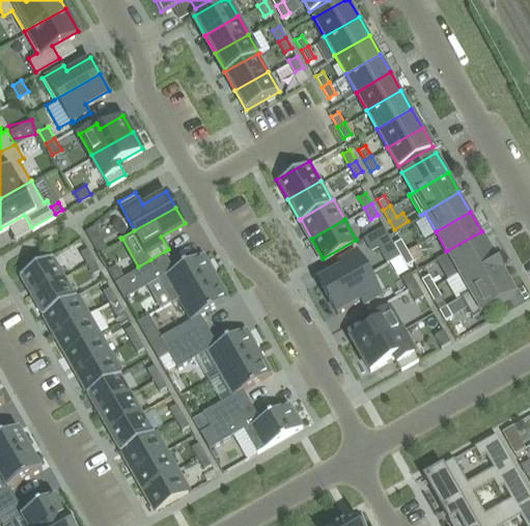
[(101,236),(93,224),(85,229),(91,241),(101,236)]
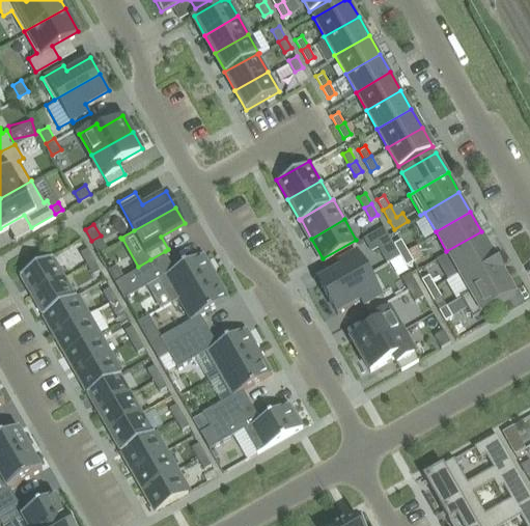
[(370,248),(390,237),(383,224),(363,236),(370,248)]
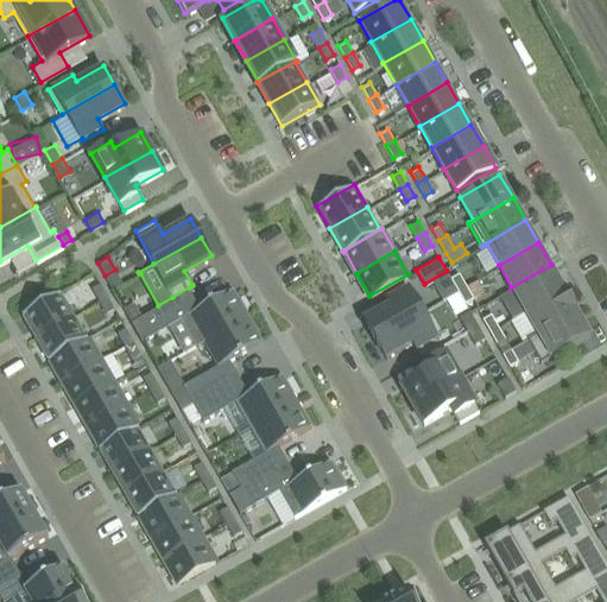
[(511,287),(524,310),(564,286),(551,265),(511,287)]
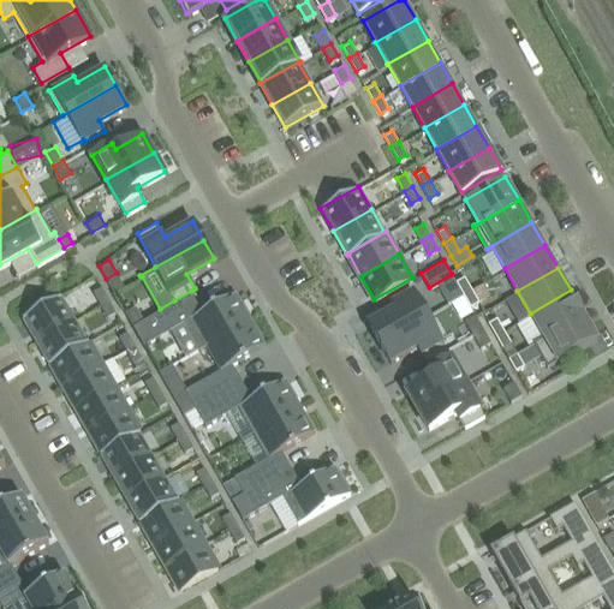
[(455,279),(463,292),(471,287),(464,274),(455,279)]
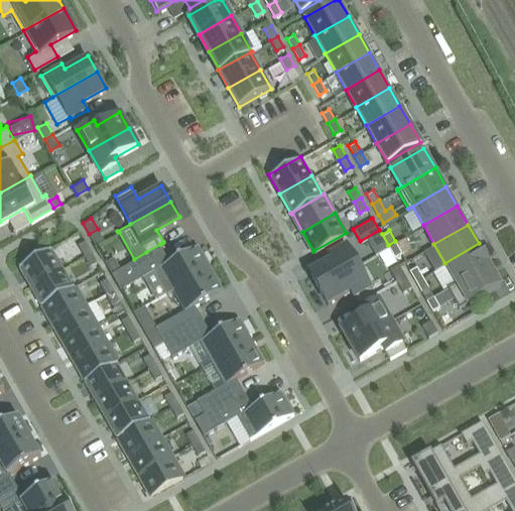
[(84,254),(91,250),(85,239),(78,243),(84,254)]
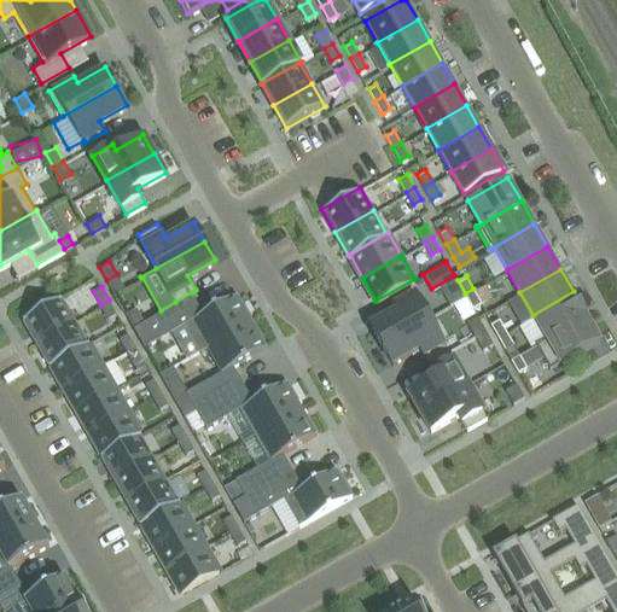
[(472,306),(481,301),(473,289),(465,293),(472,306)]
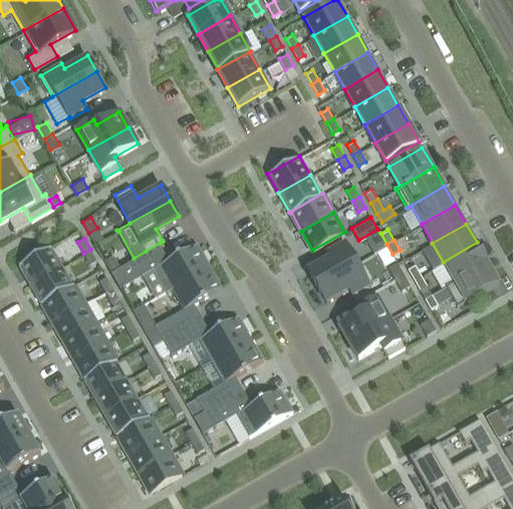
[(327,251),(330,256),(307,269),(316,285),(356,262),(344,241),(327,251)]
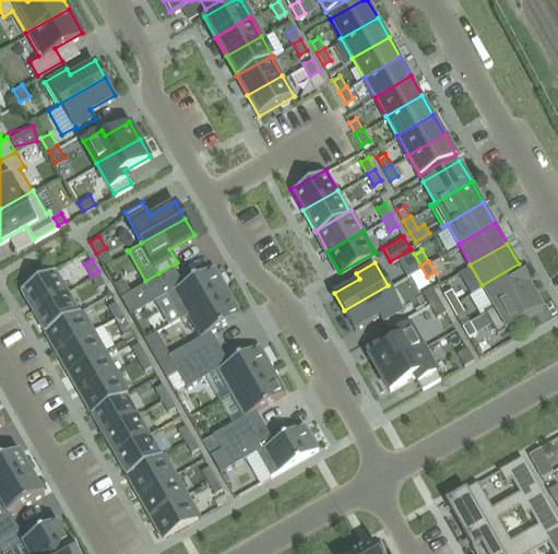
[(484,310),(530,284),(519,263),(482,285),(493,304),(484,309),(484,310)]
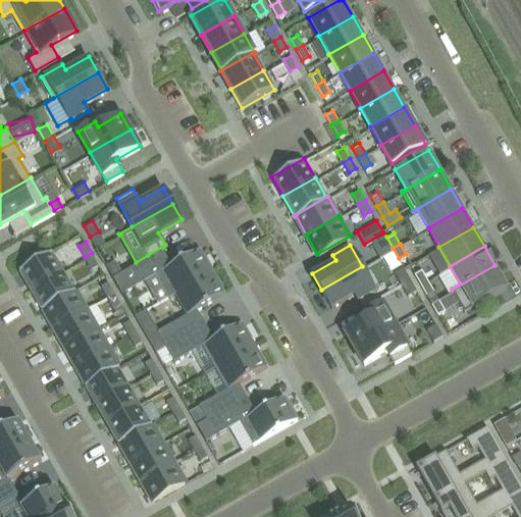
[(136,262),(121,270),(112,275),(121,291),(155,272),(167,295),(212,269),(199,247),(170,263),(162,247),(148,255),(136,262)]
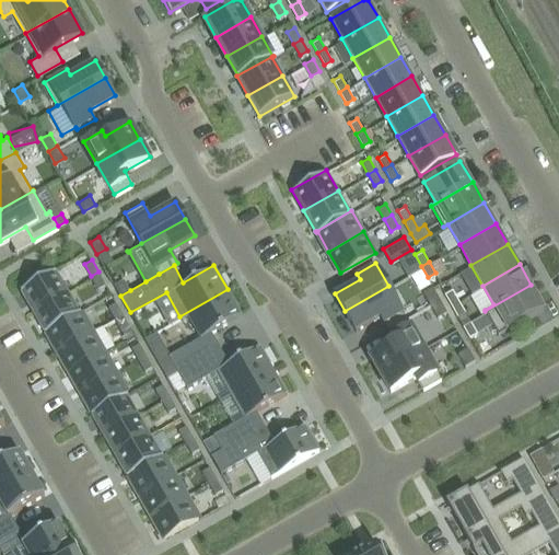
[(32,309),(67,289),(55,267),(20,287),(32,309)]
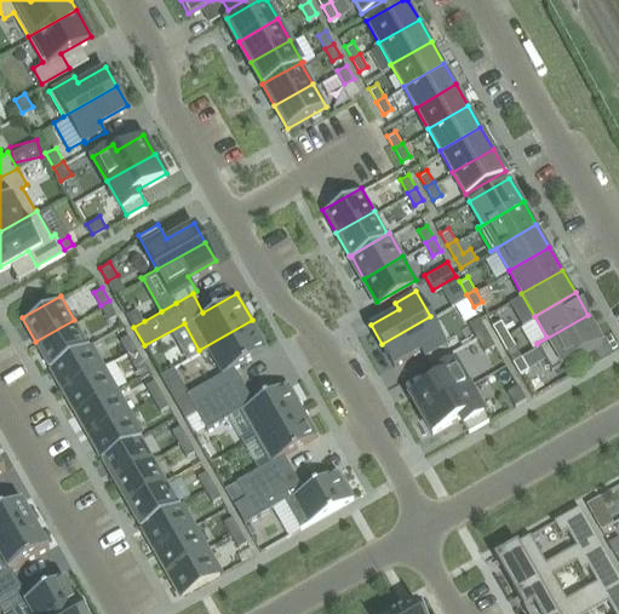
[(116,313),(109,300),(101,305),(108,317),(116,313)]
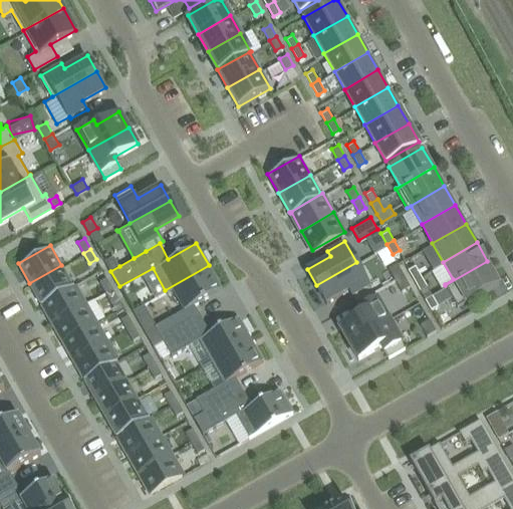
[(104,260),(110,271),(119,266),(112,255),(104,260)]
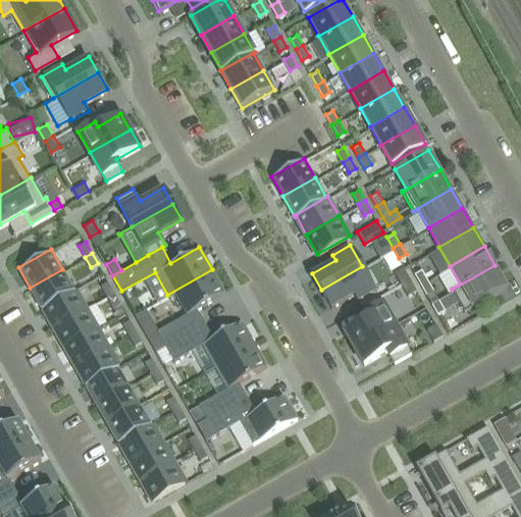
[(464,310),(470,306),(507,286),(495,265),(452,290),(464,310)]
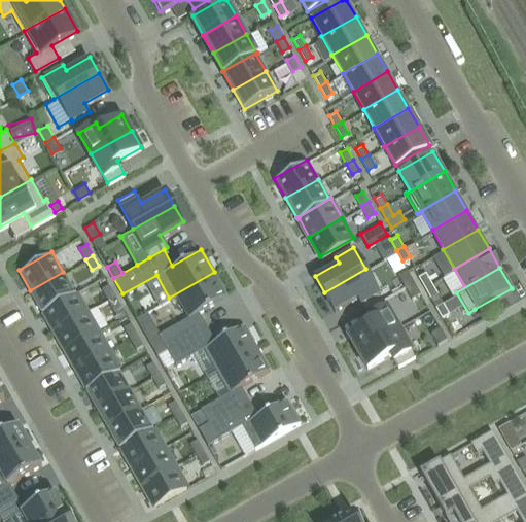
[(324,292),(334,308),(357,294),(364,307),(382,298),(365,269),(324,292)]
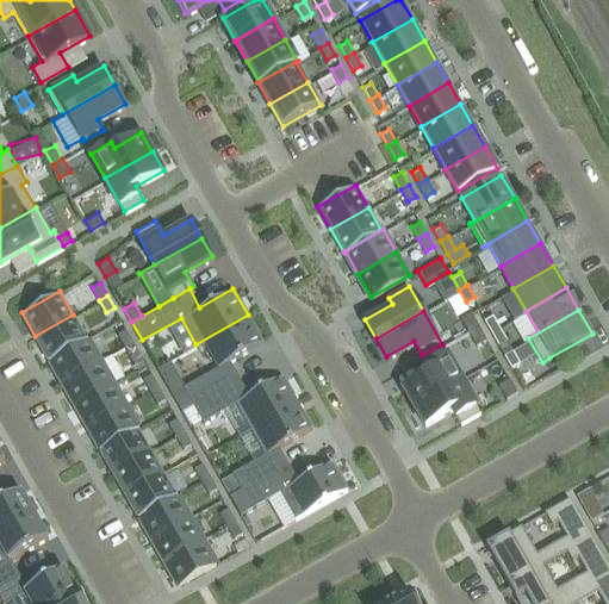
[(468,330),(478,324),(471,311),(460,316),(468,330)]
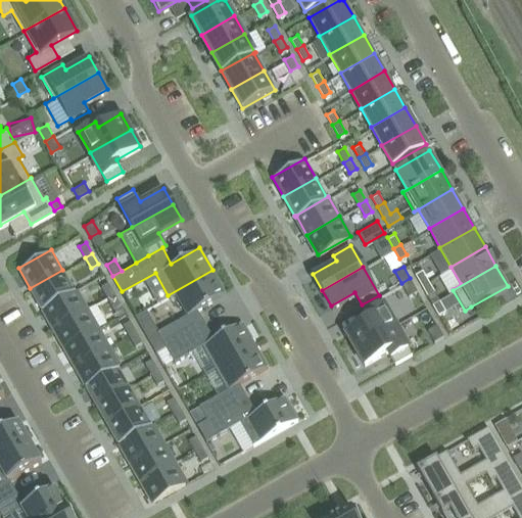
[(421,283),(428,279),(422,269),(415,273),(421,283)]
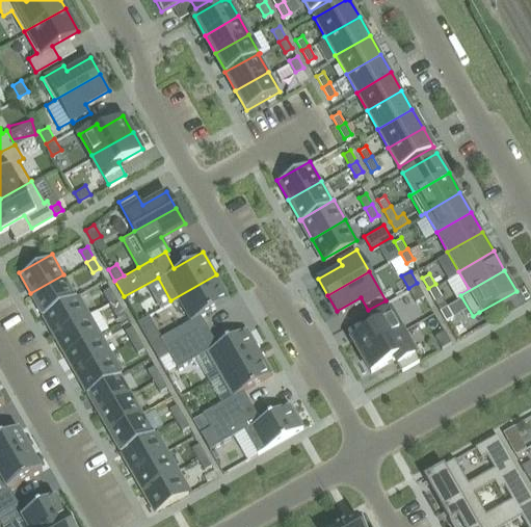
[(63,274),(30,293),(42,313),(76,293),(74,293),(63,274)]
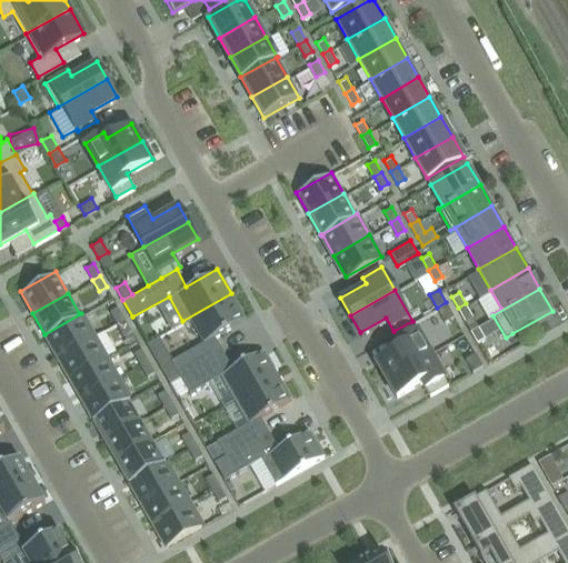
[(231,293),(182,321),(183,321),(190,318),(203,341),(170,359),(180,375),(222,351),(213,334),(245,317),(231,293)]
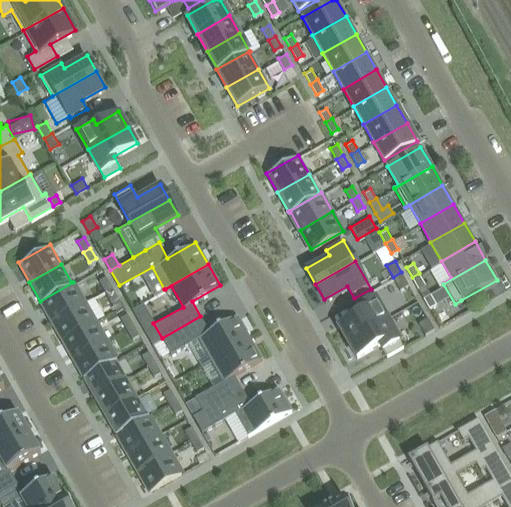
[(401,272),(393,277),(399,288),(408,283),(401,272)]
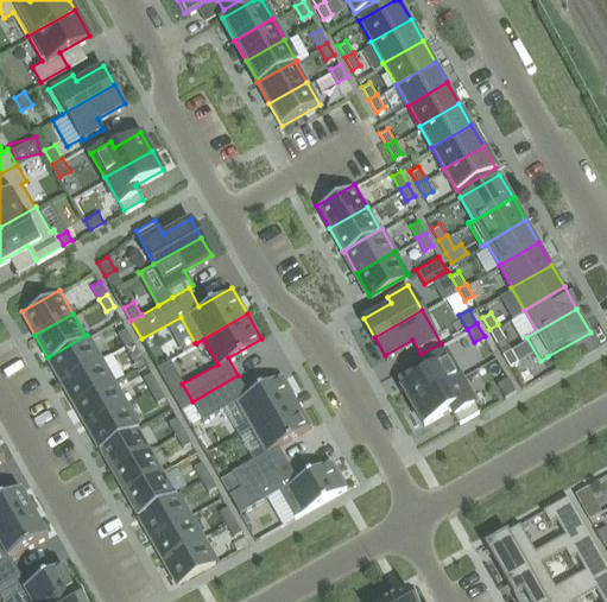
[(497,342),(505,337),(498,324),(489,329),(497,342)]
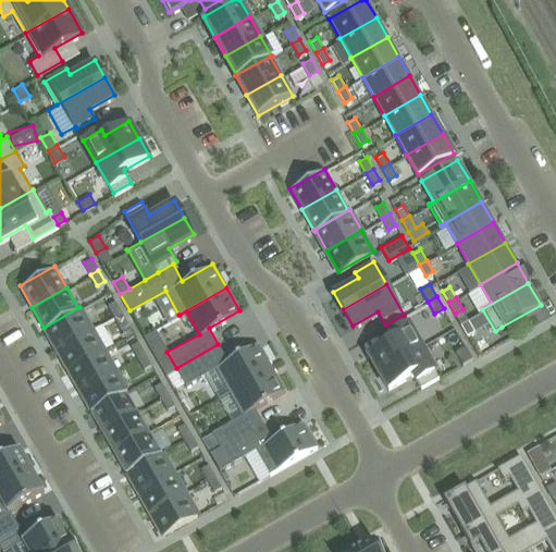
[(107,304),(113,315),(121,310),(114,299),(107,304)]
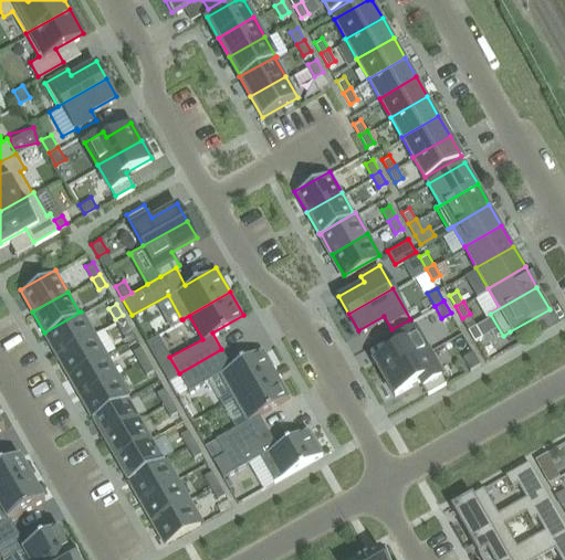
[(45,333),(58,352),(93,333),(81,312),(44,333),(44,334),(45,333)]
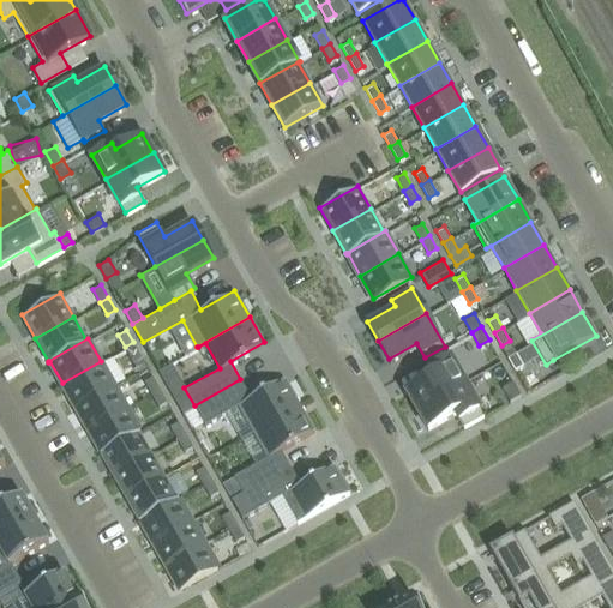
[(140,355),(133,342),(125,347),(132,360),(140,355)]
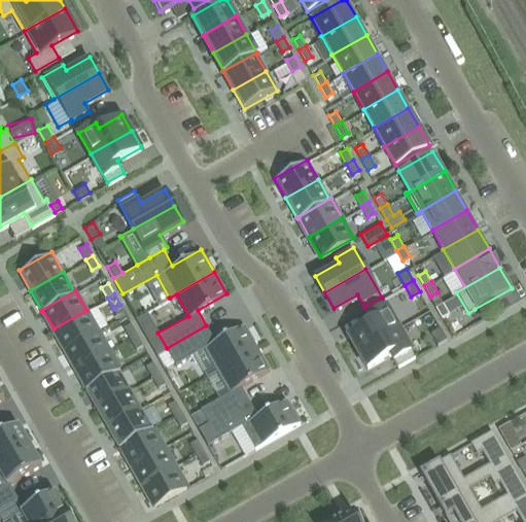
[(442,316),(442,315),(449,312),(443,301),(435,305),(442,316)]
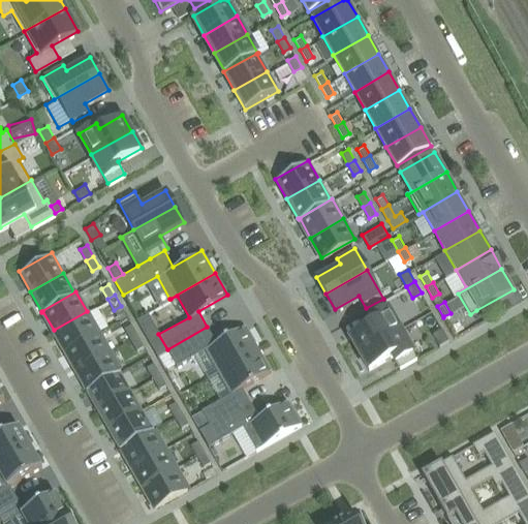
[(359,351),(400,328),(387,306),(370,316),(373,321),(349,335),(359,351)]
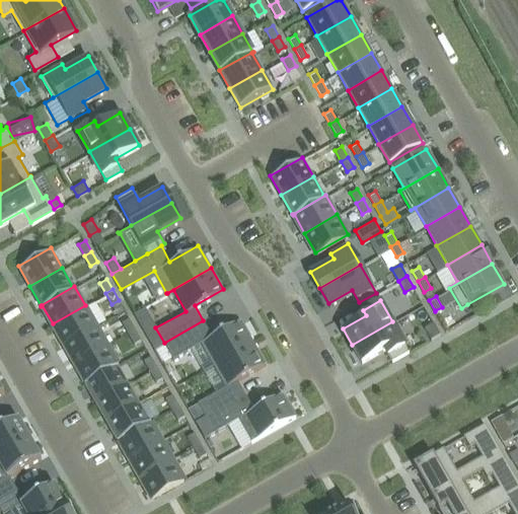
[(53,323),(64,343),(95,324),(85,305),(53,323)]
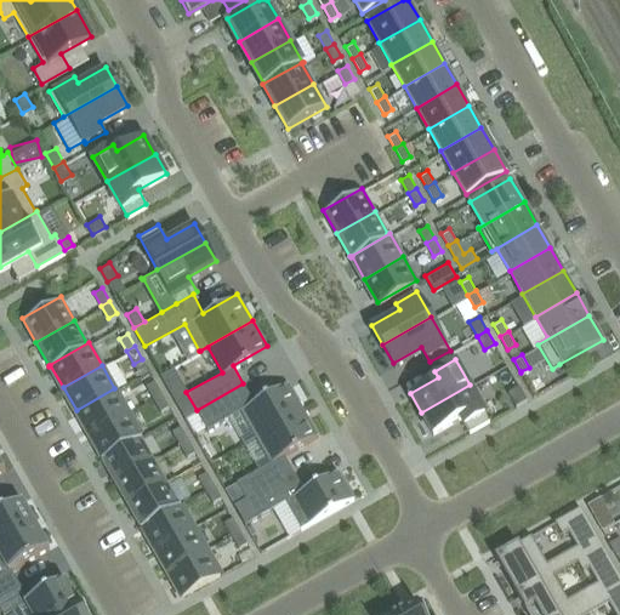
[(144,383),(152,397),(161,392),(153,379),(144,383)]
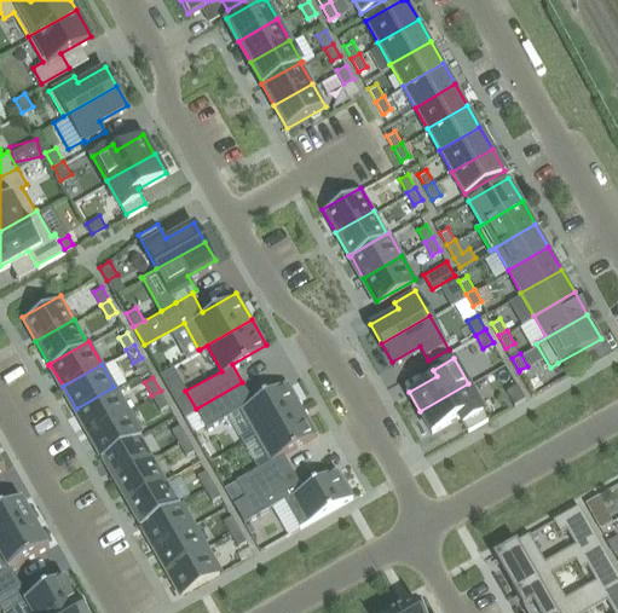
[(256,432),(301,406),(286,380),(253,399),(242,382),(196,409),(206,426),(241,405),(256,432)]
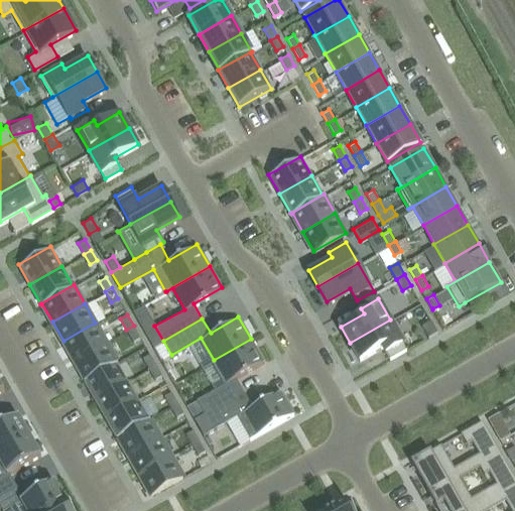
[(429,317),(420,323),(427,335),(435,330),(429,317)]
